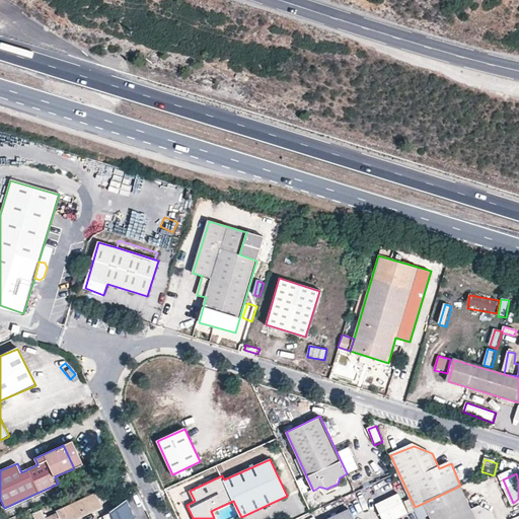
[(460,486),(424,503),(431,518),(496,518),(493,512),(479,505),(471,508),(460,486)]
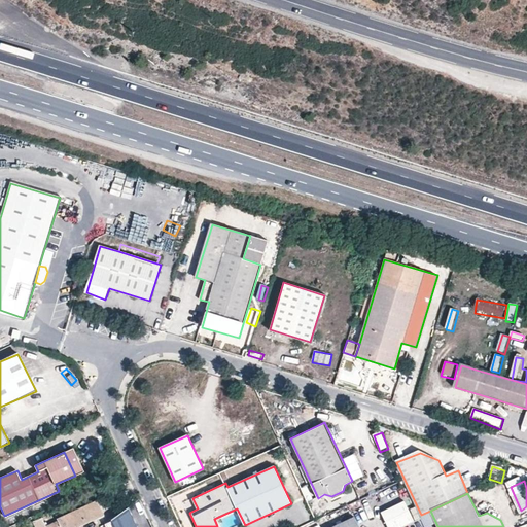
[(400,526),(414,521),(405,501),(381,512),(387,526),(400,526)]
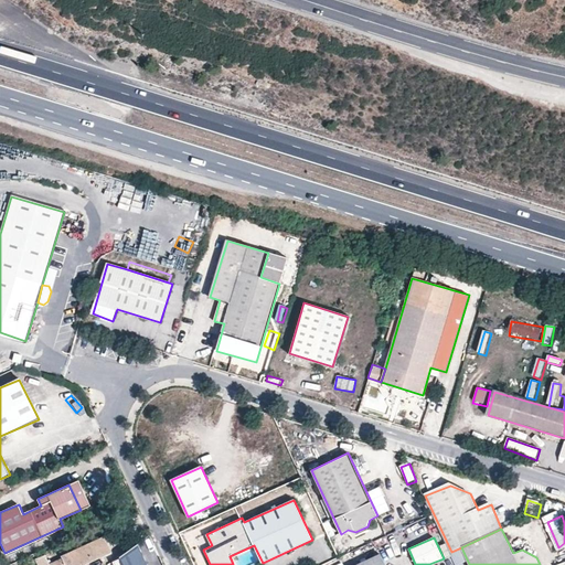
[(64,561),(51,564),(87,564),(113,555),(106,540),(63,557),(64,561)]
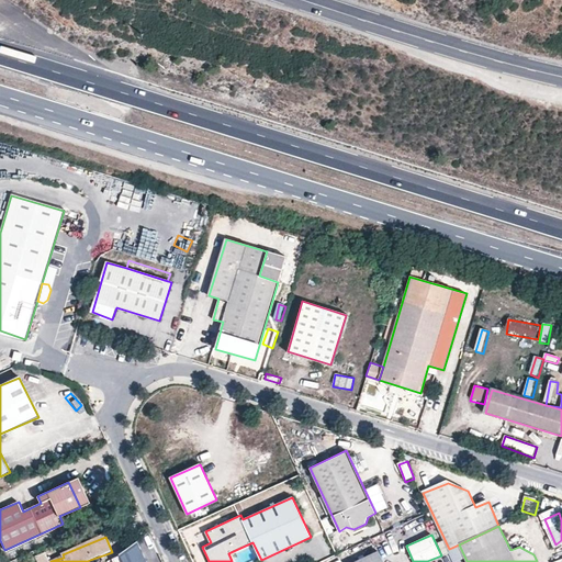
[(147,561),(141,547),(112,559),(113,561),(147,561)]
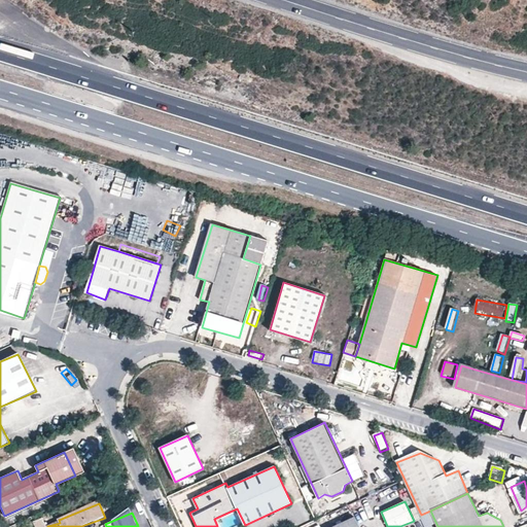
[(331,526),(359,526),(355,516),(331,526)]
